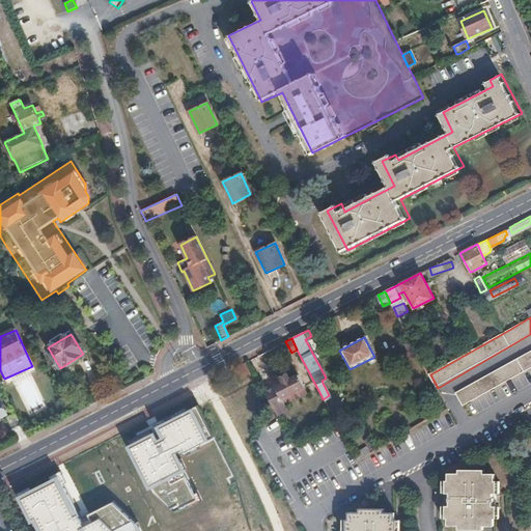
[(530,368),(530,353),(458,395),(466,408),(530,368)]
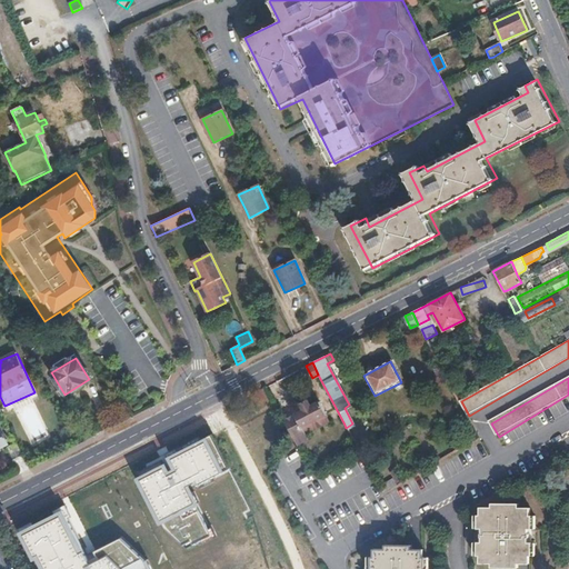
[(302,409),(310,406),(307,400),(299,403),(302,409)]
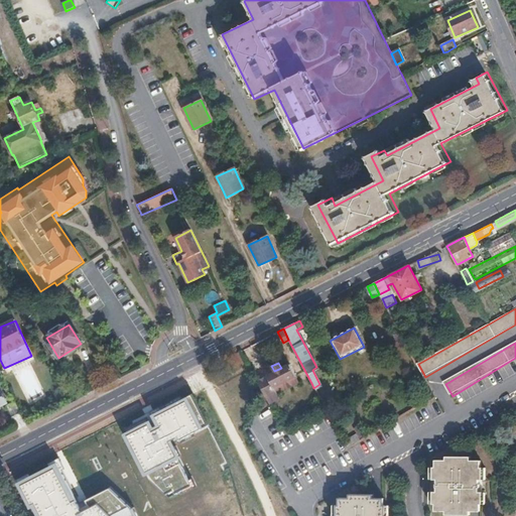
[(256,381),(258,386),(268,404),(278,398),(272,388),(295,376),(289,364),(281,368),(274,371),(256,381)]
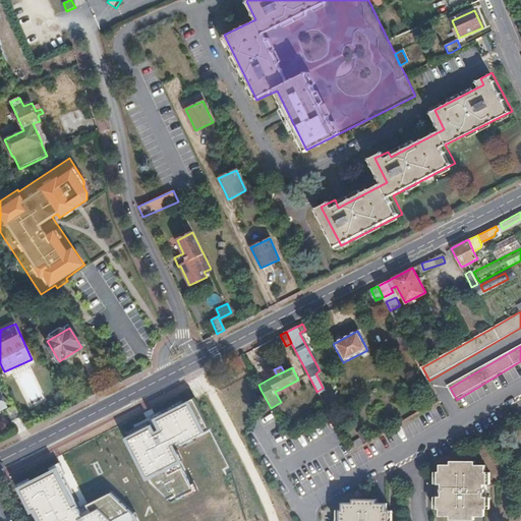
[(143,418),(115,432),(131,467),(160,494),(168,489),(170,493),(184,485),(163,443),(199,424),(184,395),(146,414),(151,424),(148,425),(143,418)]
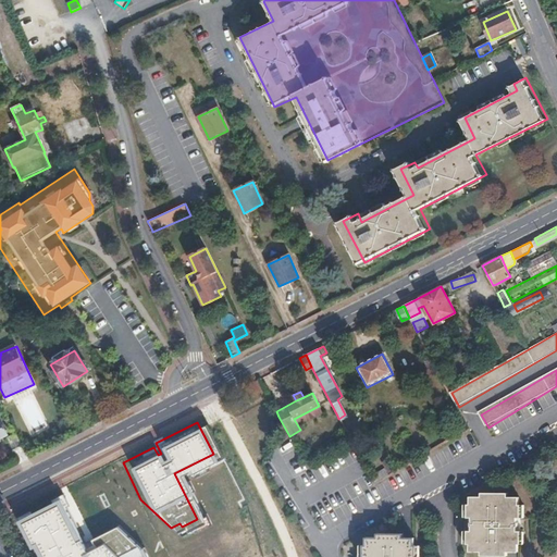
[(507,549),(518,549),(518,542),(521,542),(521,529),(517,529),(517,515),(521,515),(522,502),(520,502),(520,495),(509,495),(509,491),(483,490),(483,494),(472,494),(471,500),(469,500),(468,512),(473,514),(473,528),(468,528),(468,540),(470,540),(471,548),(481,548),(481,554),(507,554),(507,549)]
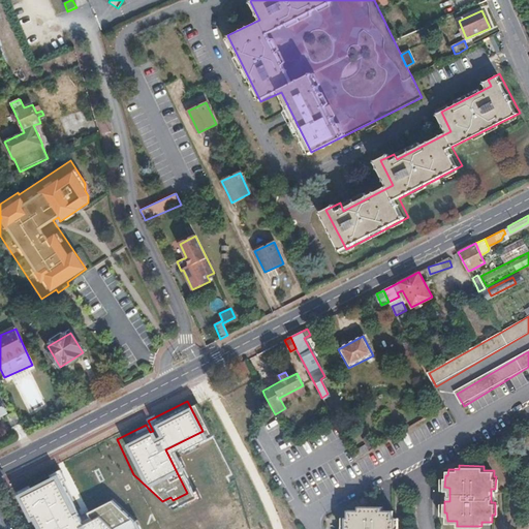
[(85,527),(59,478),(20,498),(35,526),(37,525),(39,528),(136,528),(131,520),(110,503),(87,516),(92,524),(85,527)]
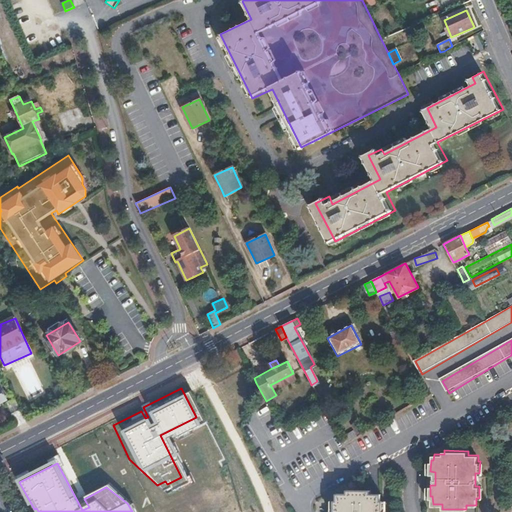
[(379,511),(379,510),(383,510),(383,498),(381,498),(381,492),(370,492),(371,487),(347,488),(347,491),(337,492),(337,498),(335,498),(335,510),(338,510),(338,511),(379,511)]
